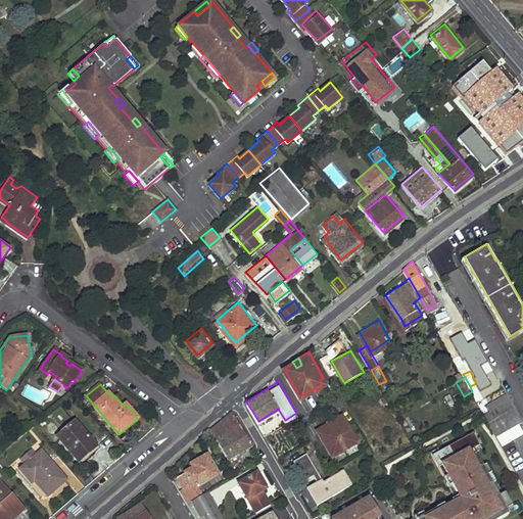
[(487,403),(491,409),(510,398),(506,392),(487,403)]
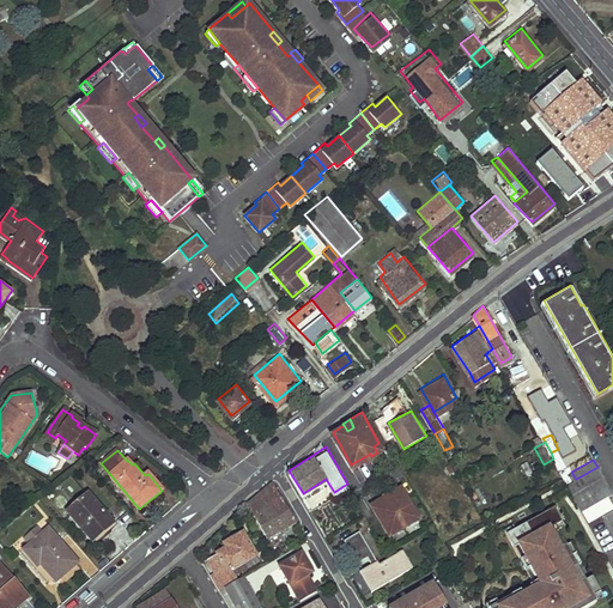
[(571,491),(601,475),(598,467),(576,479),(568,484),(571,491)]
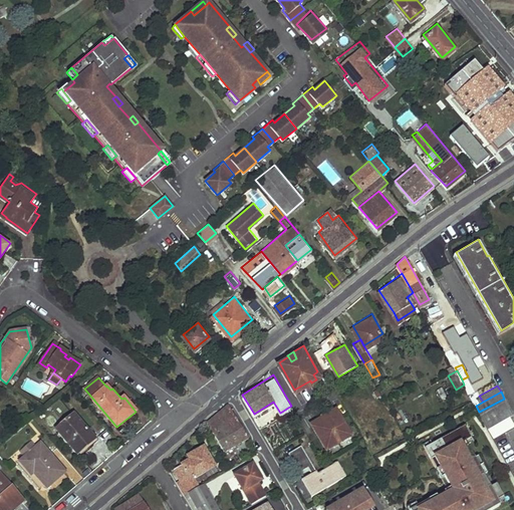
[(51,404),(60,416),(70,409),(61,397),(51,404)]
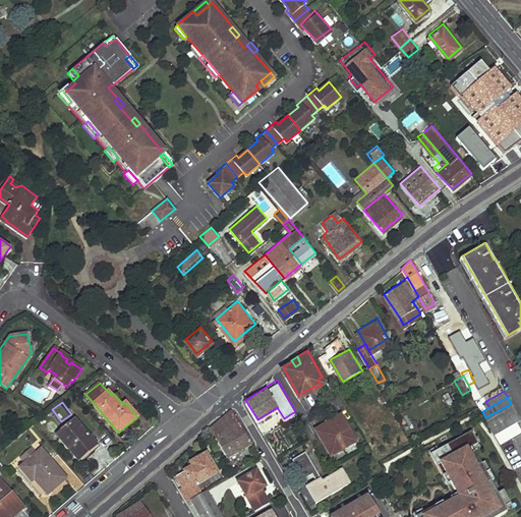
[(490,425),(515,411),(511,404),(485,417),(487,421),(490,425)]
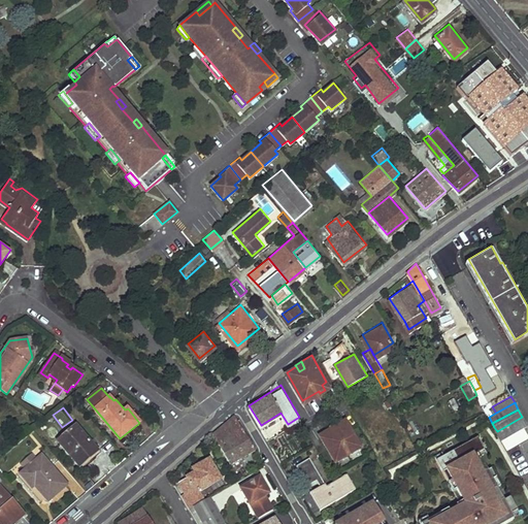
[(212,432),(230,461),(256,447),(235,412),(212,432)]
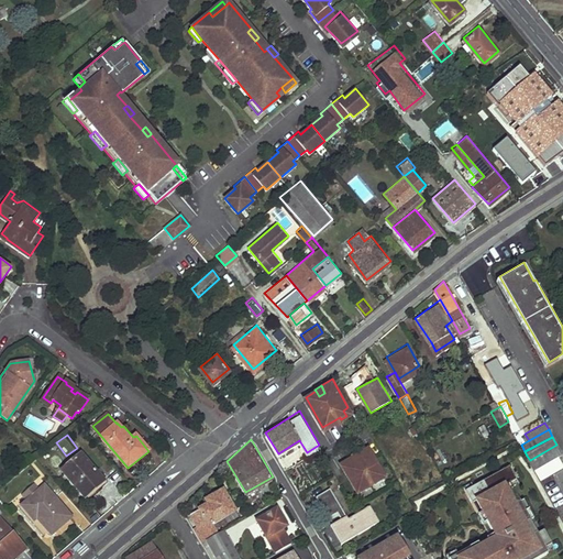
[(478,482),(515,462),(527,456),(525,451),(521,445),(519,441),(471,469),(478,482)]
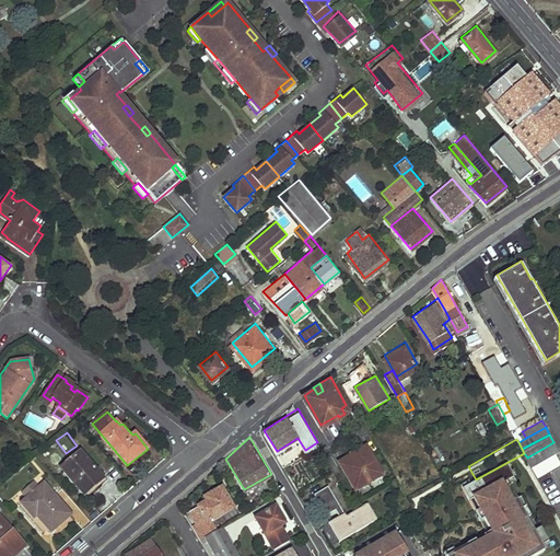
[(531,464),(558,449),(553,442),(527,458),(531,464)]
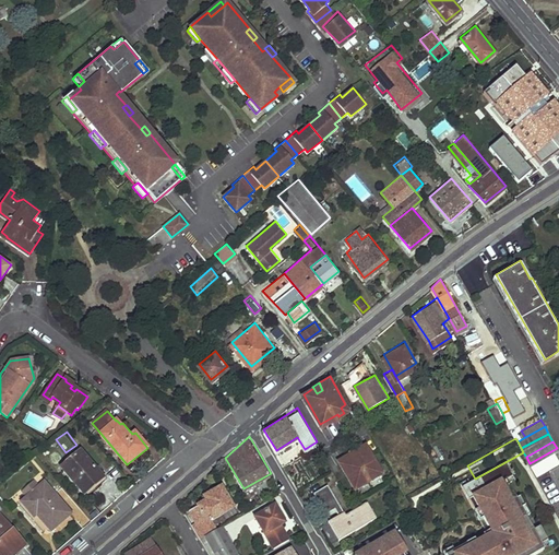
[(340,461),(355,486),(382,471),(367,445),(356,451),(358,455),(353,458),(351,455),(340,461)]
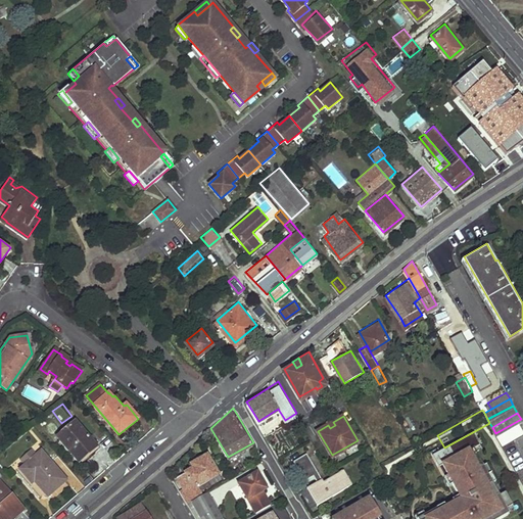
[(335,425),(333,422),(332,420),(327,423),(328,425),(330,428),(335,425)]
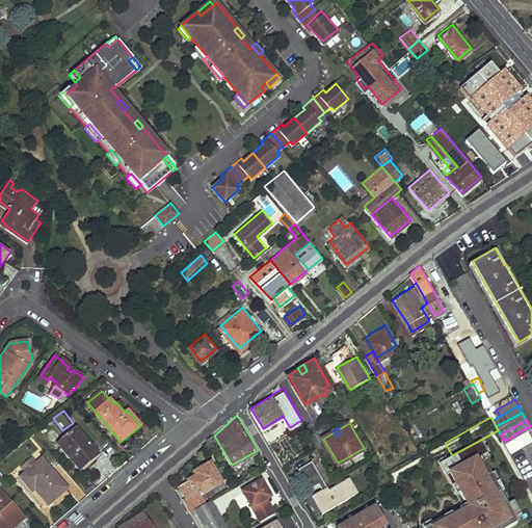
[(58,443),(81,469),(85,465),(83,462),(100,448),(95,441),(90,443),(77,428),(58,443)]
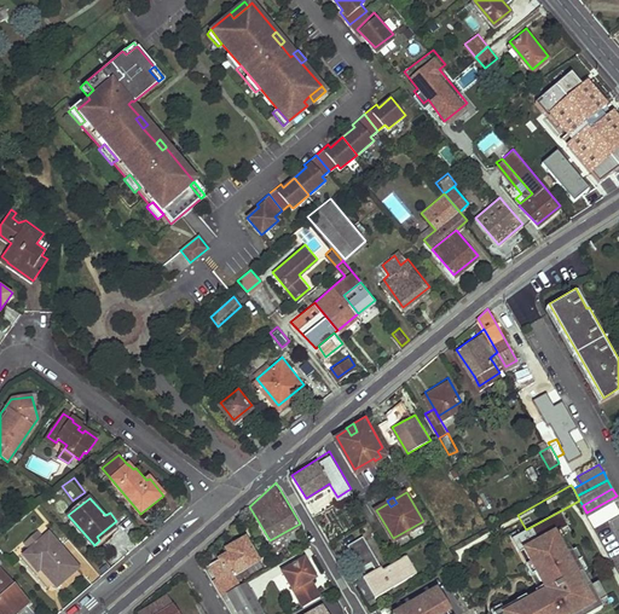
[(618,613),(618,577),(611,583),(580,529),(578,531),(566,508),(526,529),(486,552),(493,563),(499,574),(485,583),(495,597),(503,613),(618,613)]
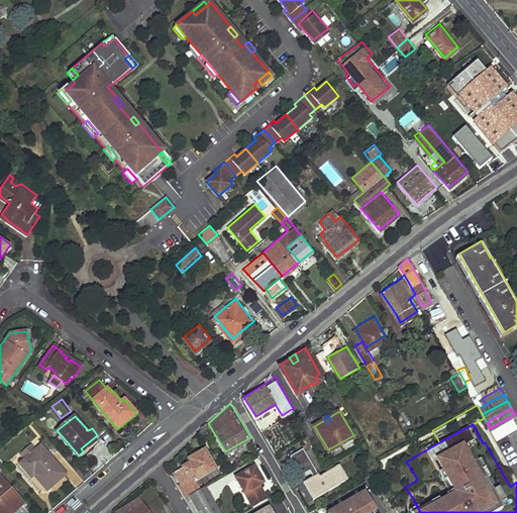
[(485,442),(510,487),(516,482),(516,476),(495,436),(485,442)]
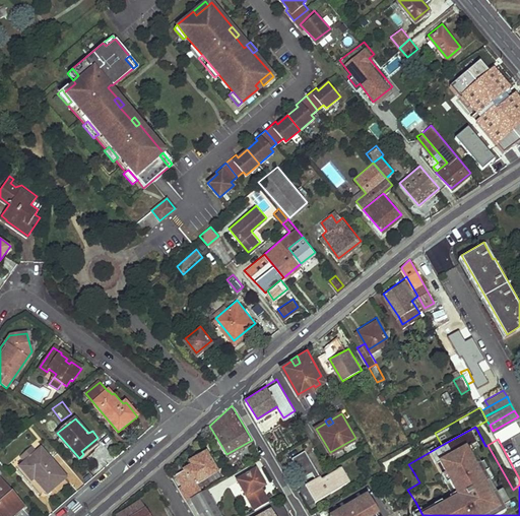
[(34,476),(47,493),(65,476),(41,448),(35,452),(29,446),(19,454),(24,461),(19,465),(30,478),(34,476)]
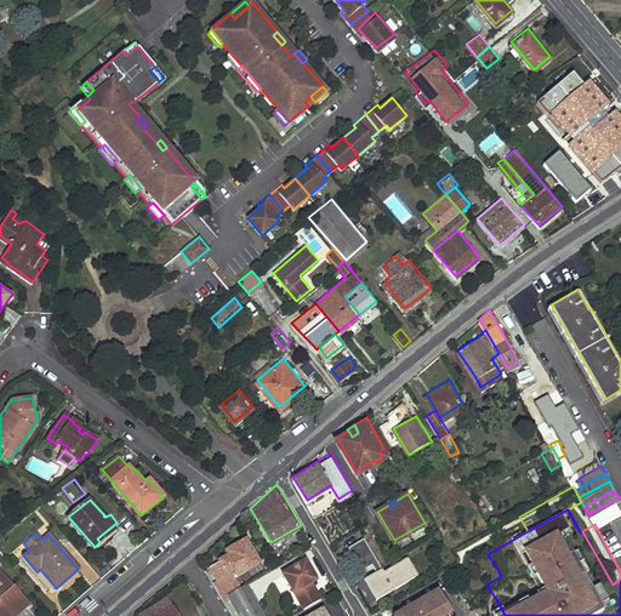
[(364,576),(376,595),(417,571),(408,554),(385,570),(364,536),(348,545),(362,566),(374,559),(379,568),(364,576)]
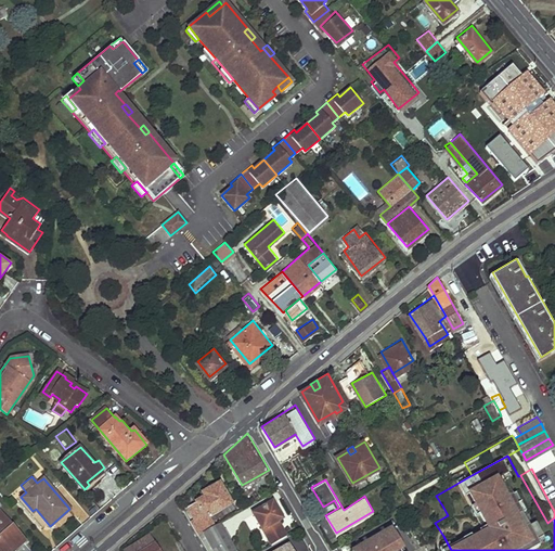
[(188,504),(203,529),(215,523),(209,513),(231,501),(219,481),(203,489),(205,494),(188,504)]
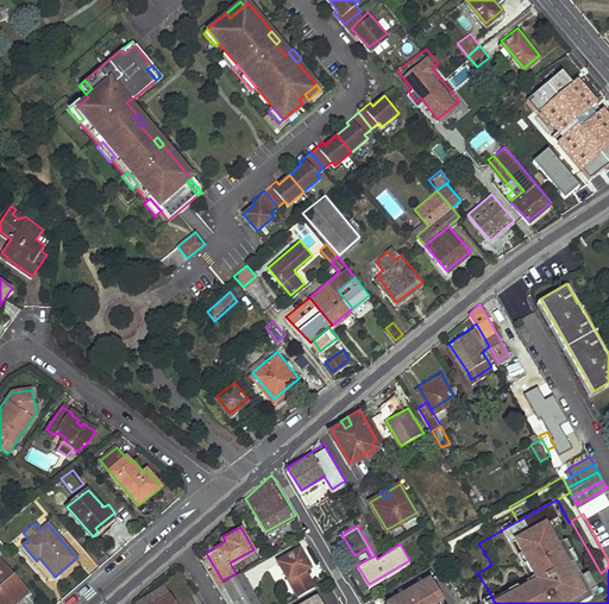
[(478,543),(473,546),(481,557),(485,554),(478,543)]
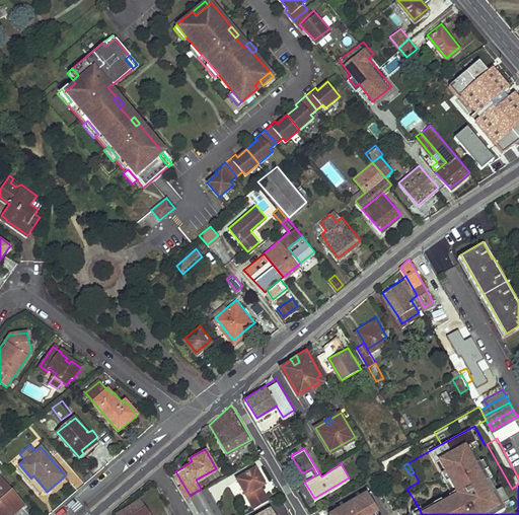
[(237,476),(253,507),(266,500),(268,499),(260,484),(264,482),(255,466),(237,476)]
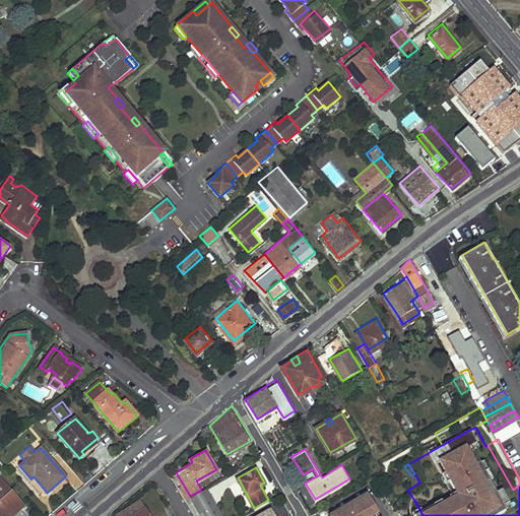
[(358,481),(364,493),(371,489),(365,477),(358,481)]
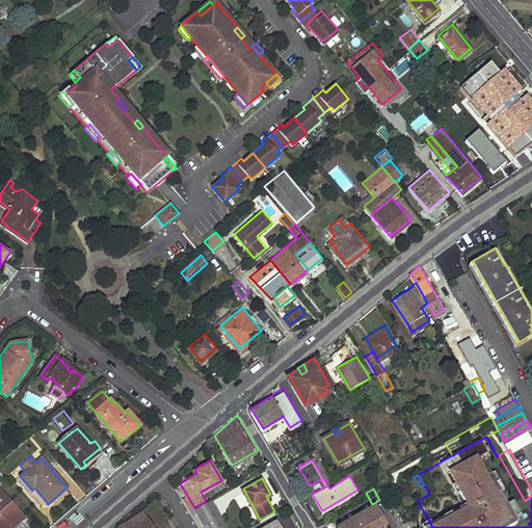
[(0,527),(9,527),(23,518),(0,491),(0,527)]
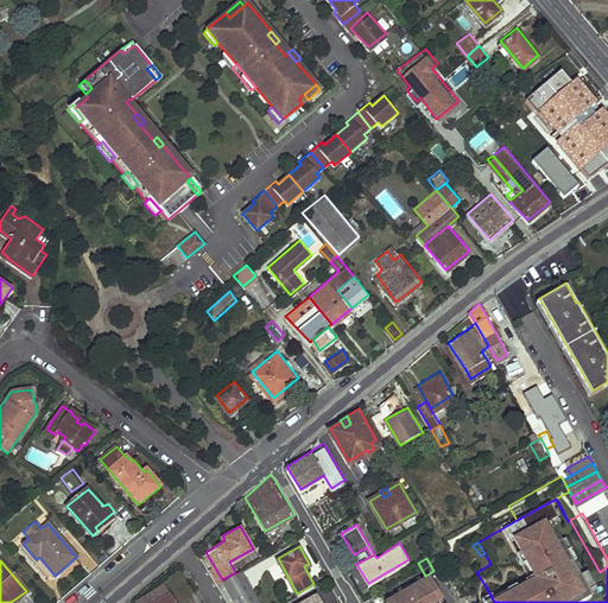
[(217,583),(229,602),(258,602),(242,576),(239,579),(235,572),(222,579),(217,583)]
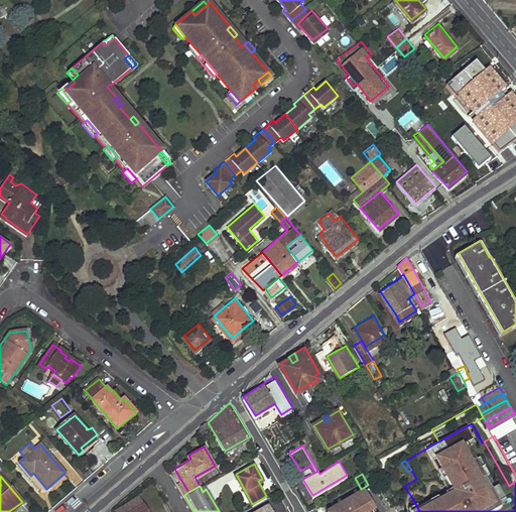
[(116,509),(117,511),(150,511),(142,498),(139,493),(116,509)]
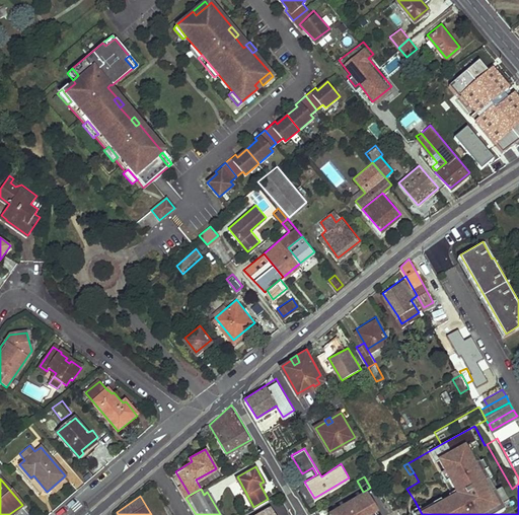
[(253,507),(257,513),(270,507),(266,500),(253,507)]
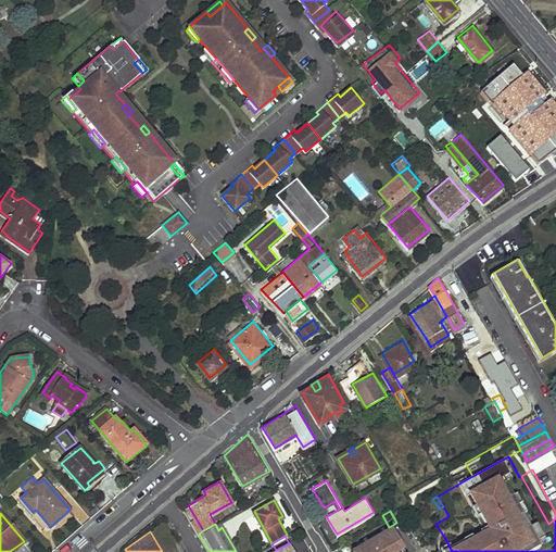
[(351,549),(352,551),(383,551),(374,536),(351,549)]
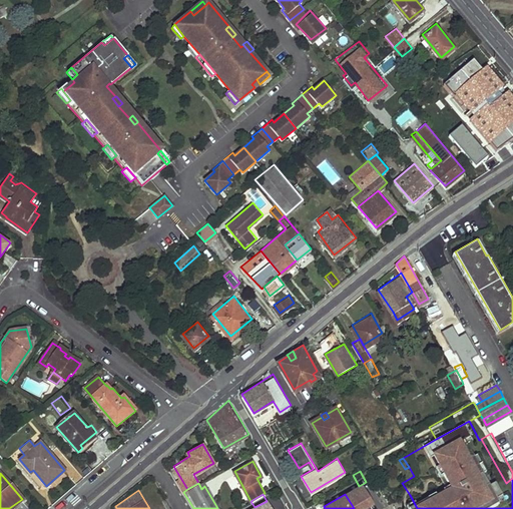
[(417,508),(410,495),(405,498),(411,508),(417,508)]
